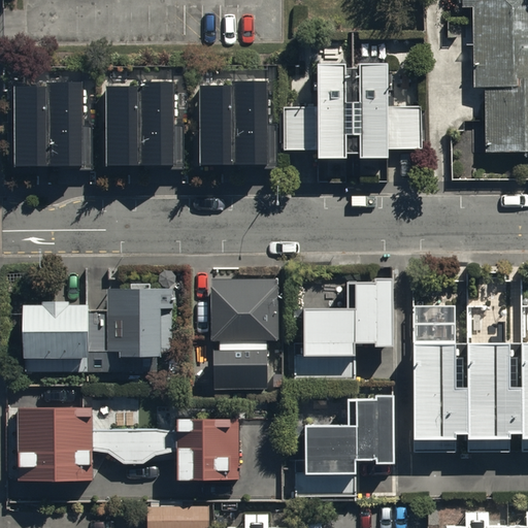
[(474,89),(485,89),(486,151),(527,150),(527,0),(462,0),(462,6),(473,6),(474,89)]
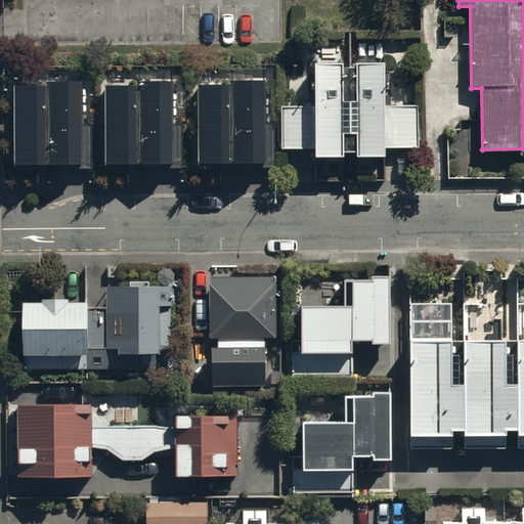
[(383,61),(316,63),(316,104),(281,105),(282,149),(319,148),(319,163),(387,161),(387,147),(418,146),(417,105),(384,106),(383,61)]
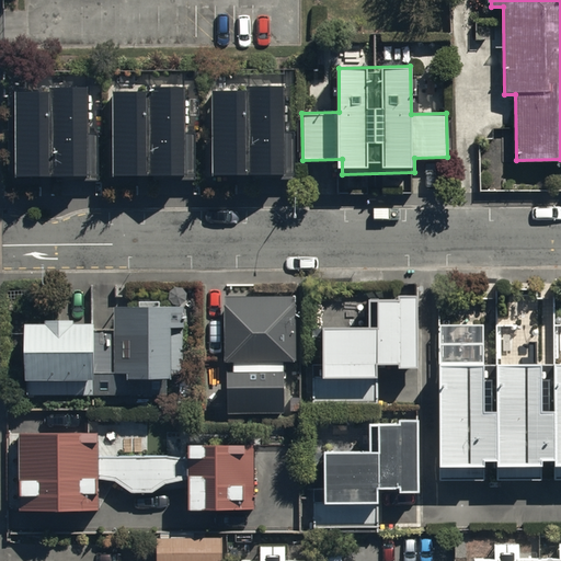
[(283,135),(283,83),(247,84),(247,90),(212,90),(213,174),(274,174),(274,179),(295,179),(295,135),(283,135)]
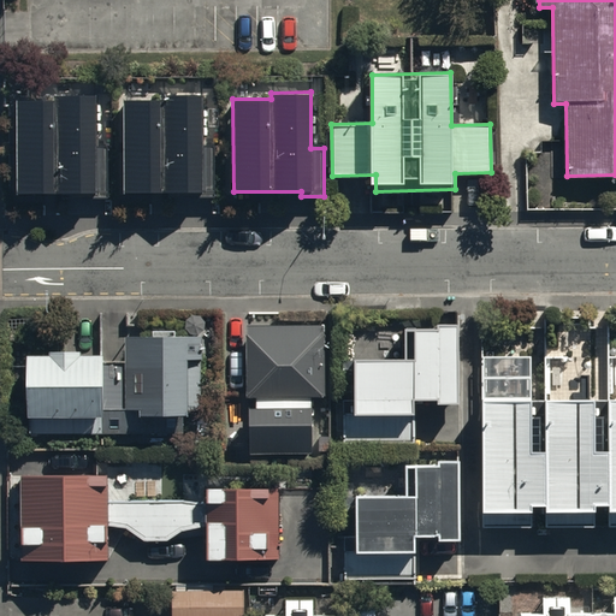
[(205,143),(203,93),(161,94),(161,99),(123,100),(123,196),(215,196),(215,143),(205,143)]
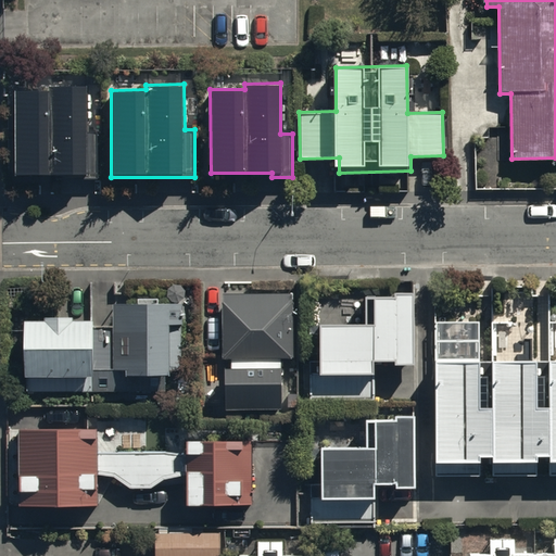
[(16,91),(16,176),(73,176),(73,180),(99,180),(99,129),(88,129),(88,87),(51,87),(51,91),(16,91)]
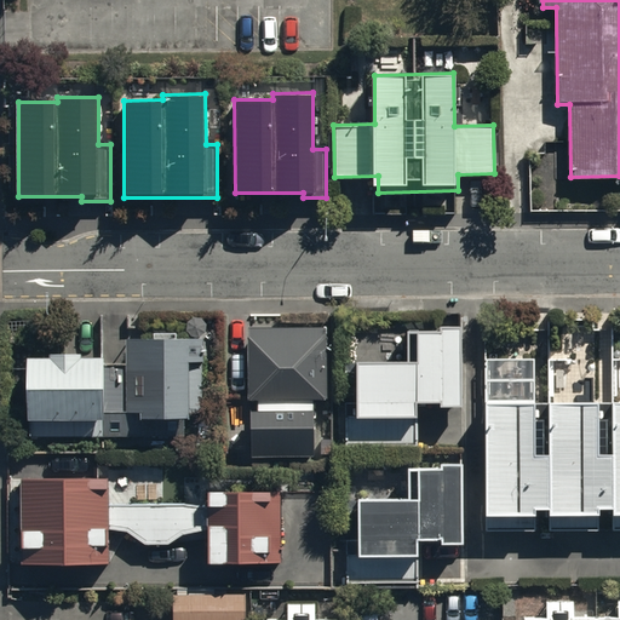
[(357,402),(357,417),(418,415),(418,400),(442,400),(442,406),(461,406),(460,326),(407,327),(407,361),(357,361),(357,402)]
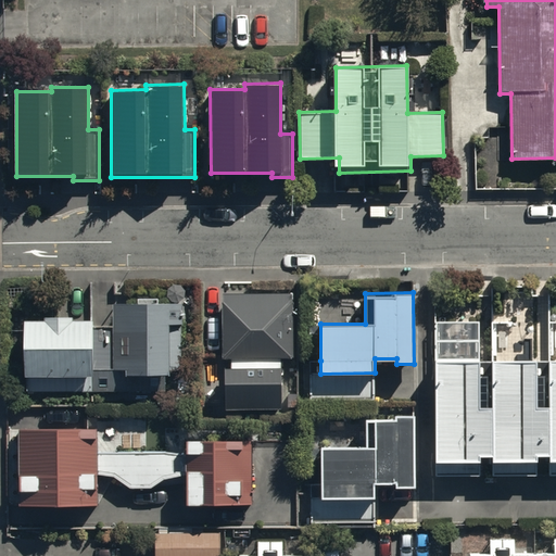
[(292,294),(225,294),(225,358),(231,358),(282,358),(293,358),(292,294)]
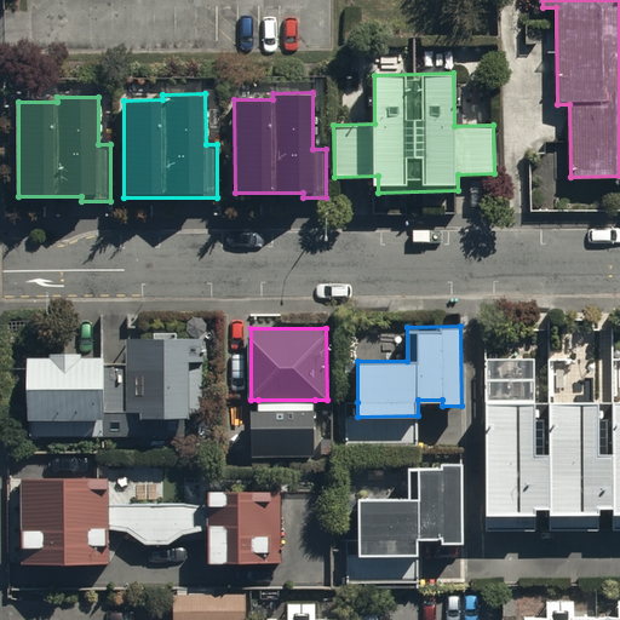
[(205,338),(128,338),(128,363),(128,419),(185,419),(205,419),(205,338)]
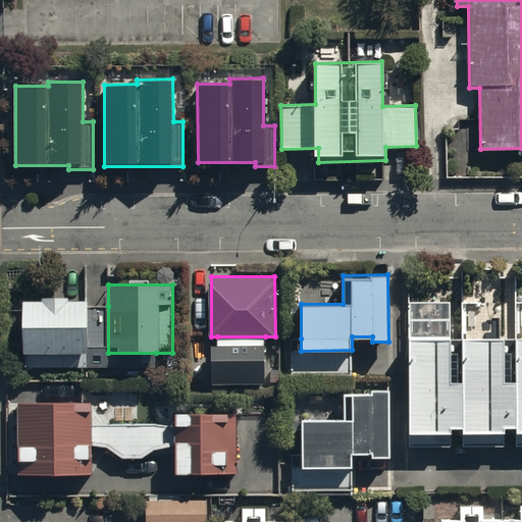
[(405,448),(521,448),(521,336),(453,337),(454,300),(406,300),(405,448)]
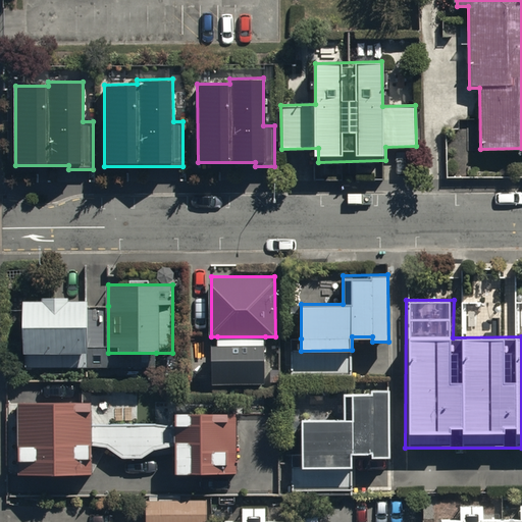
[(85,301),(22,301),(22,361),(85,360),(85,306),(85,301)]
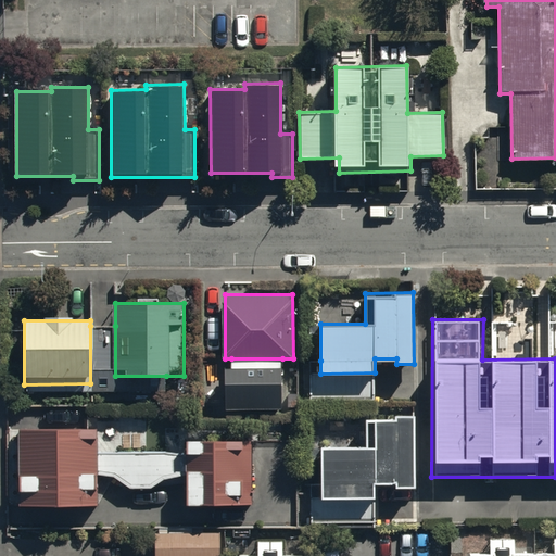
[(90,383),(24,384),(24,391),(166,391),(166,376),(115,376),(115,326),(90,326),(90,383)]
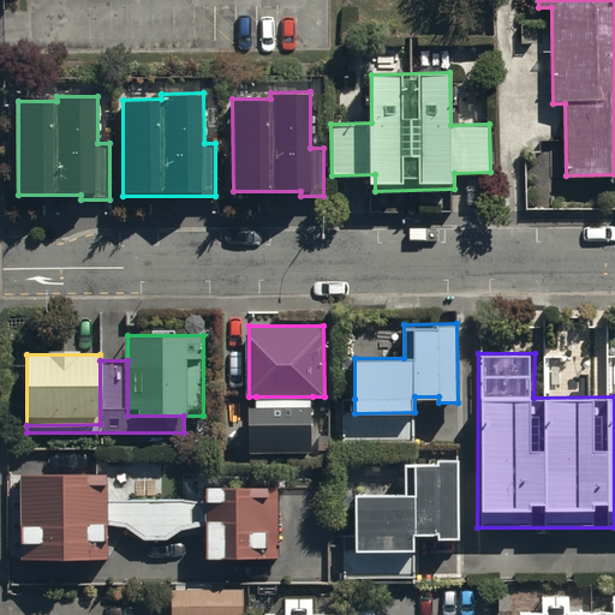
[(312,396),(256,396),(256,407),(250,407),(249,451),(312,451),(312,396)]
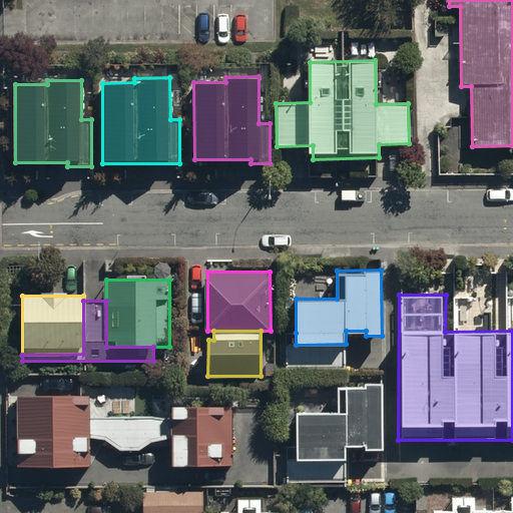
[(346,367),(346,344),(296,345),(296,333),(287,333),(287,367),(346,367)]
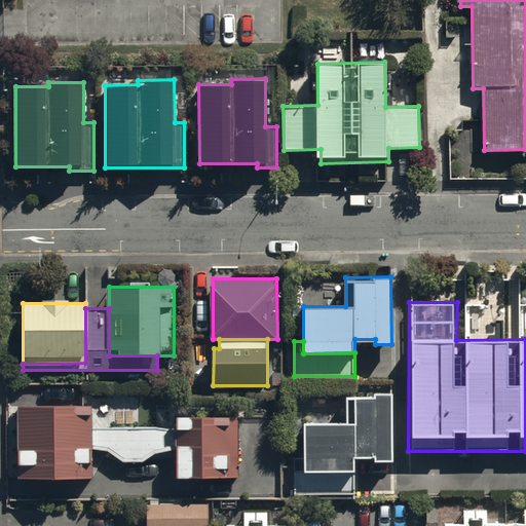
[(303,422),(304,471),(354,471),(354,457),(375,457),(375,461),(391,461),(391,391),(346,392),(347,422),(303,422)]
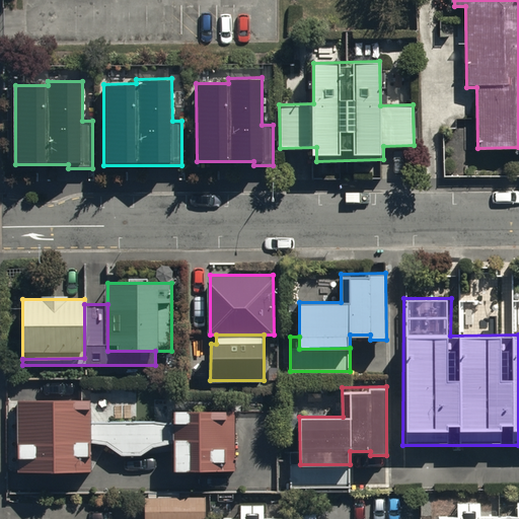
[(91,399),(18,398),(17,468),(91,468),(89,445),(89,419),(91,399)]
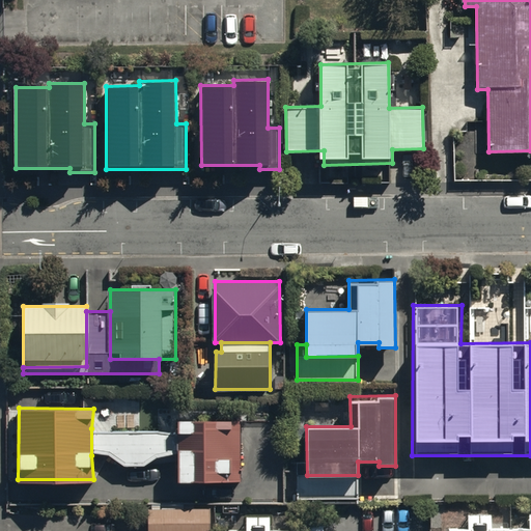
[(246,417),(176,417),(176,428),(91,428),(91,455),(109,455),(123,466),(144,467),(156,458),(173,458),(174,486),(246,486),(246,417)]
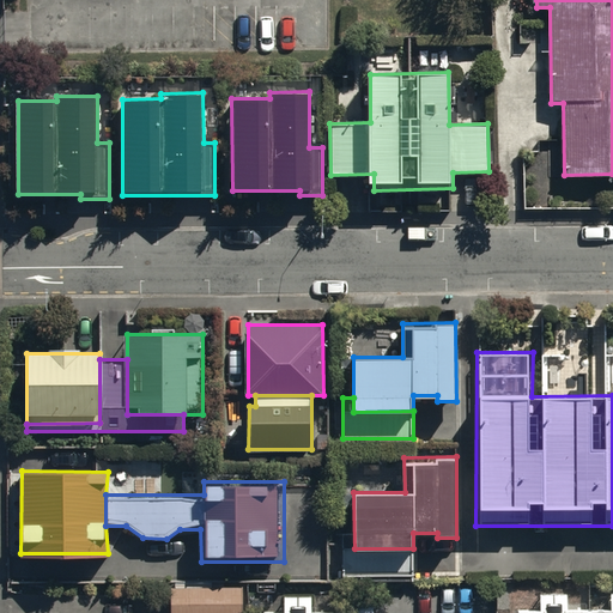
[(413,548),(354,548),(345,547),(345,578),(413,578),(413,548)]
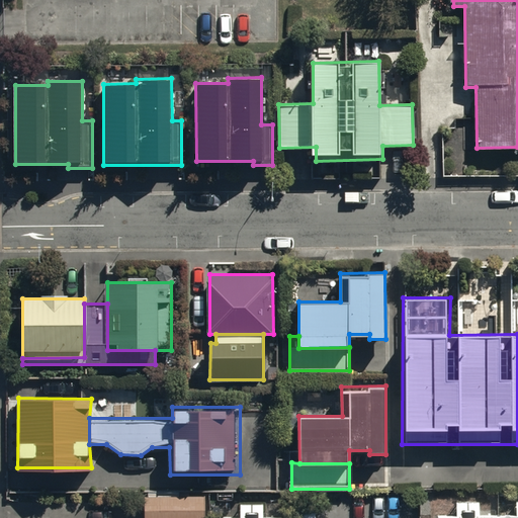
[(205,517),(206,492),(145,492),(144,517),(205,517)]
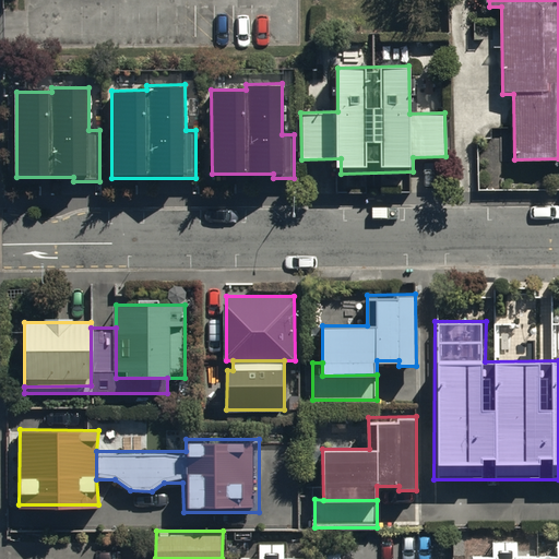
All buildings are outlined.
